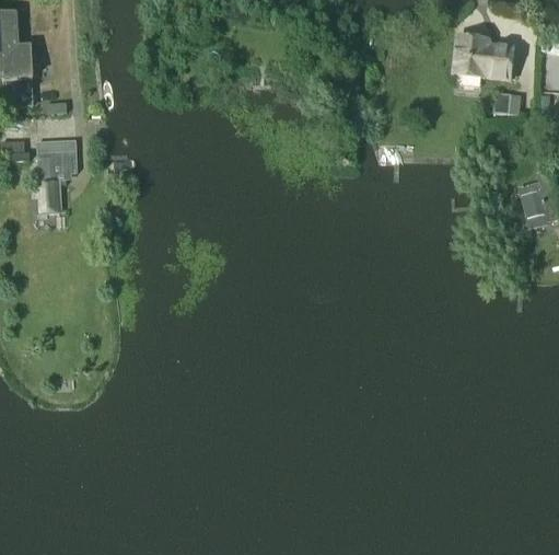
[(15,11),(0,12),(0,65),(2,65),(2,80),(4,80),(6,106),(33,104),(31,79),(34,79),(32,46),(18,46),(15,11)]
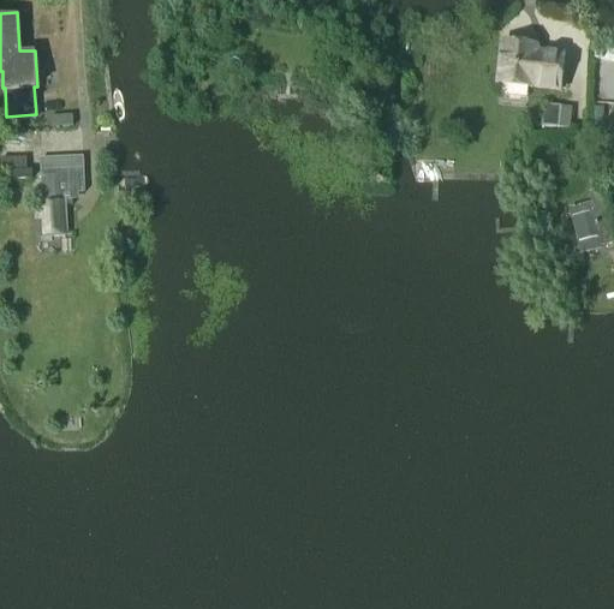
[(561,85),(565,53),(536,49),(537,43),(504,40),(499,81),(532,84),(532,83),(561,85)]
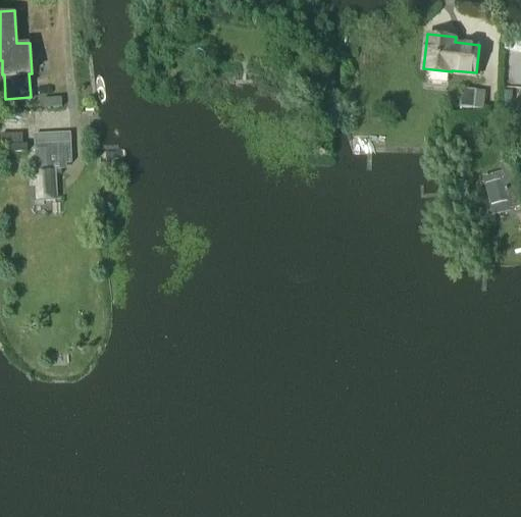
[(462,86),(460,104),(483,106),(485,89),(462,86)]
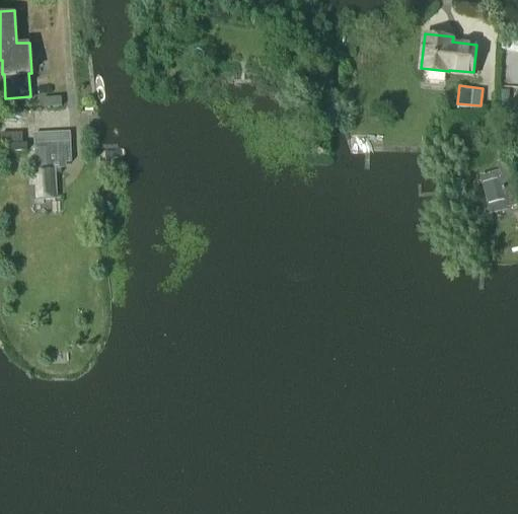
[(71,130),(35,132),(39,196),(57,196),(56,170),(63,170),(63,165),(63,159),(72,159),(71,130)]
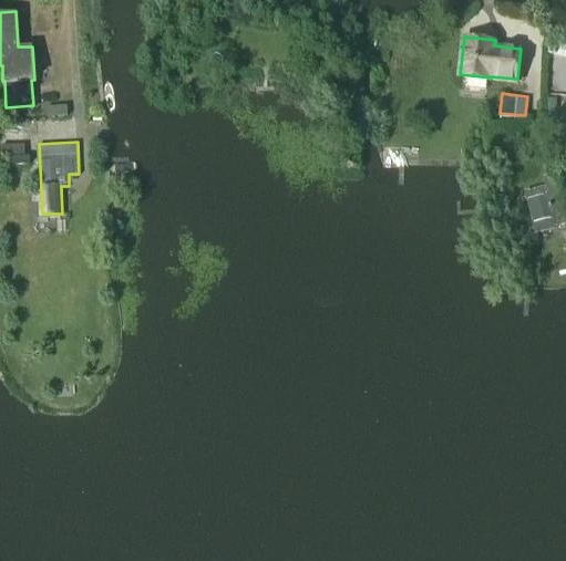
[(9,153),(9,162),(29,160),(29,152),(9,153)]
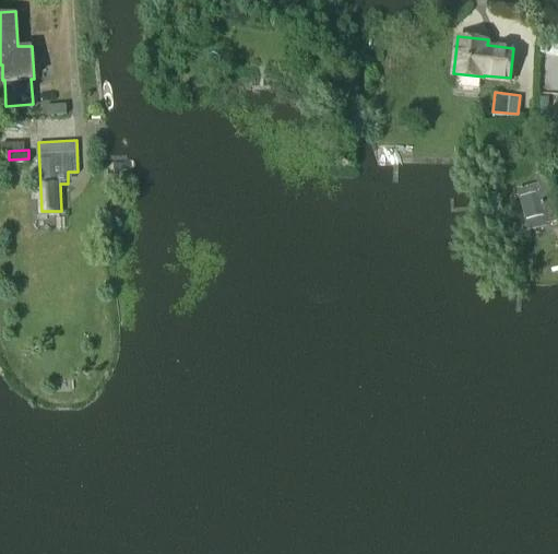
[(546,179),(544,173),(537,174),(538,181),(518,186),(520,196),(525,216),(529,227),(548,223),(548,221),(557,217),(557,209),(550,178),(546,179)]
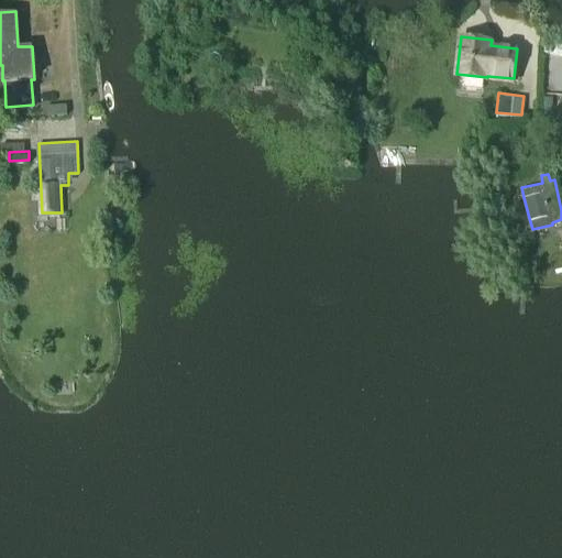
All buildings are outlined.
